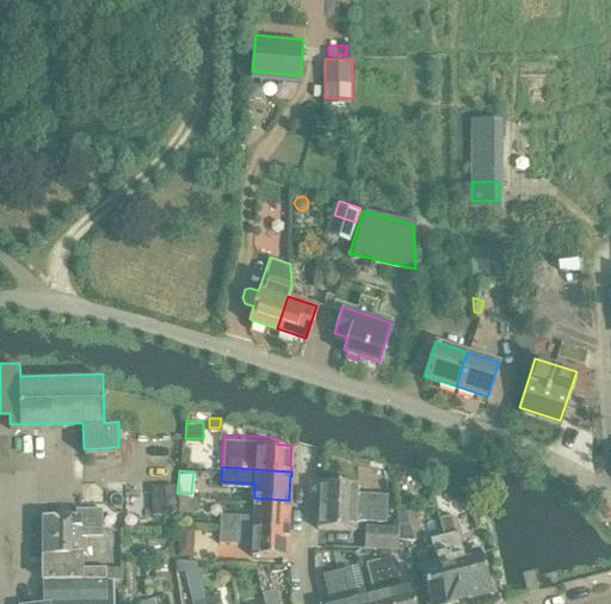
[(318,495),(318,500),(387,504),(388,491),(357,488),(358,480),(320,478),(319,495),(318,495)]
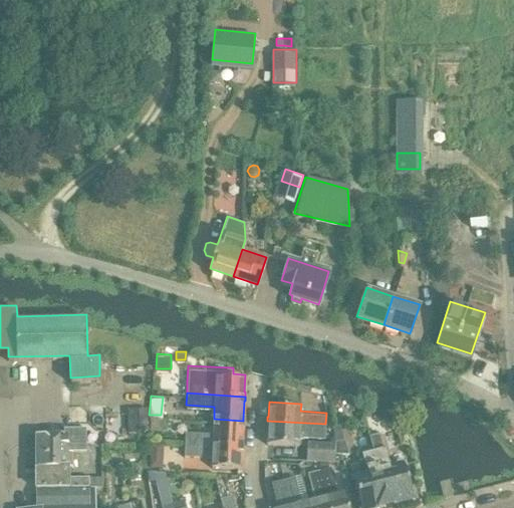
[(149,415),(148,427),(160,427),(161,415),(149,415)]
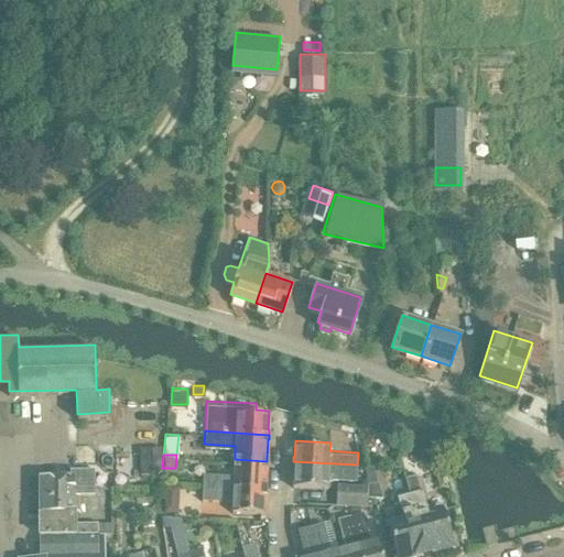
[(203,469),(202,482),(267,487),(267,482),(266,482),(267,463),(267,461),(235,459),(234,461),(234,471),(203,469)]
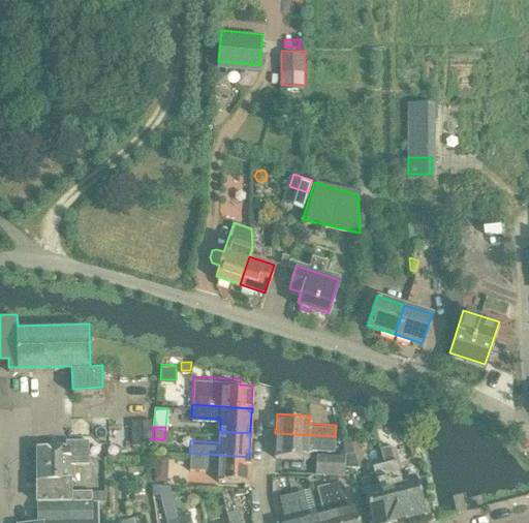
[(275,433),(274,437),(276,437),(275,453),(308,455),(309,447),(335,449),(335,436),(275,433)]
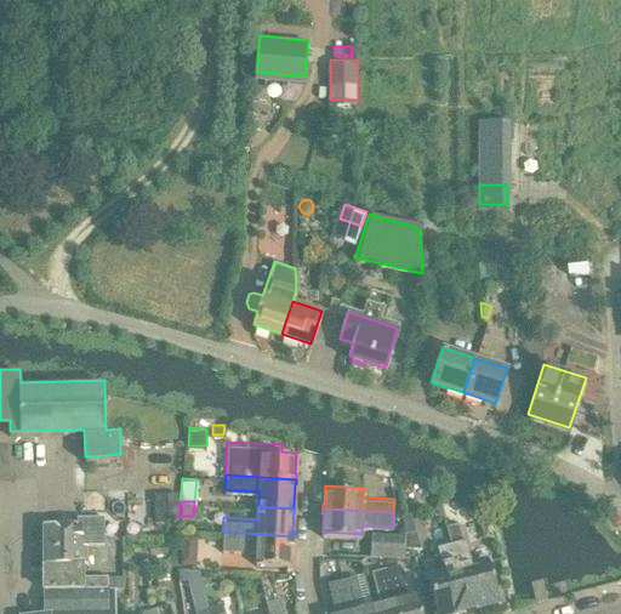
[(77,519),(43,519),(43,521),(43,560),(81,560),(86,560),(86,543),(104,543),(103,532),(103,512),(90,512),(89,512),(77,512),(77,519)]
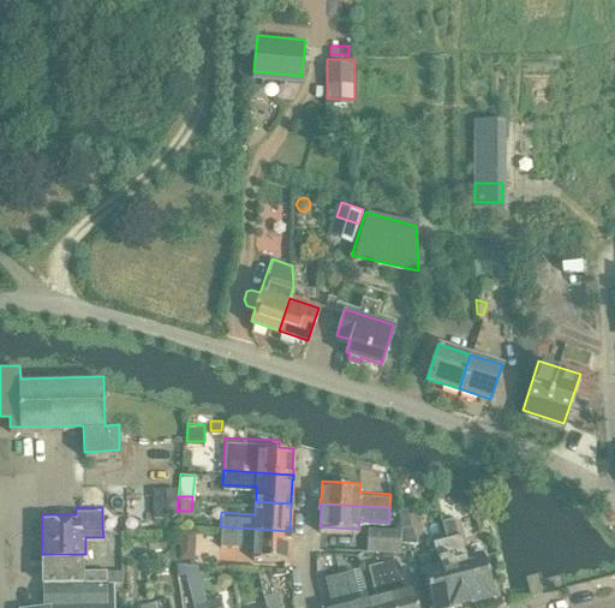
[(368,524),(365,546),(400,548),(400,540),(401,526),(368,524)]
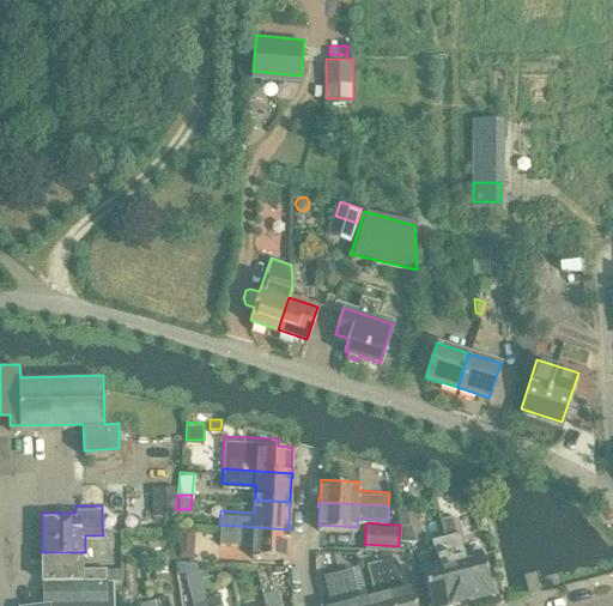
[(400,525),(399,538),(416,538),(411,522),(400,523),(400,525)]
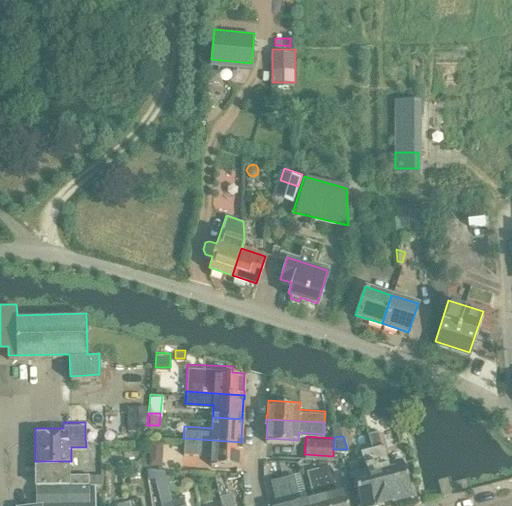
[(148,438),(147,462),(161,463),(163,439),(148,438)]
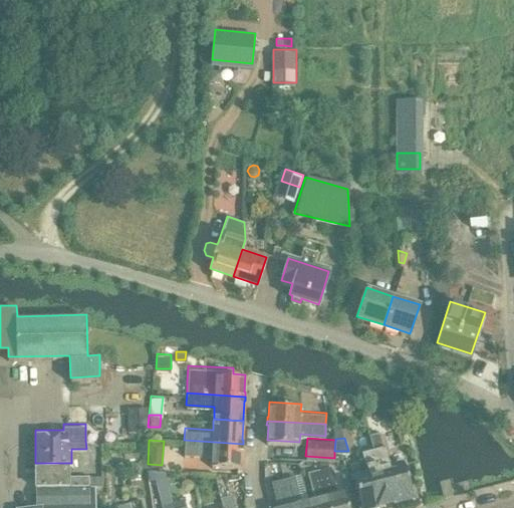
[(184,440),(183,452),(211,454),(211,463),(240,465),(241,448),(242,448),(243,444),(184,440)]
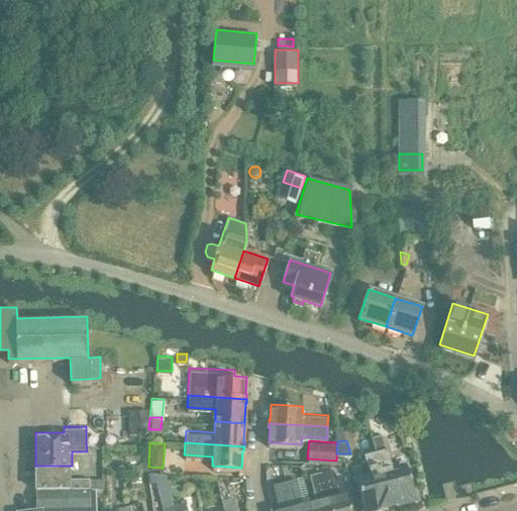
[(387,445),(376,448),(389,502),(414,496),(406,463),(393,466),(391,460),(387,445)]
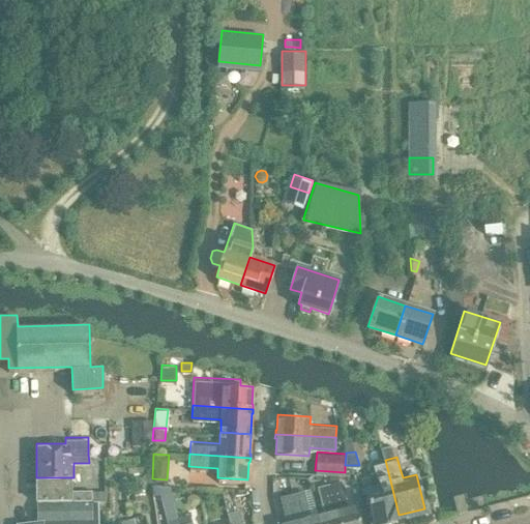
[(378,484),(363,488),(373,522),(399,515),(385,460),(373,463),(377,477),(376,477),(378,484)]
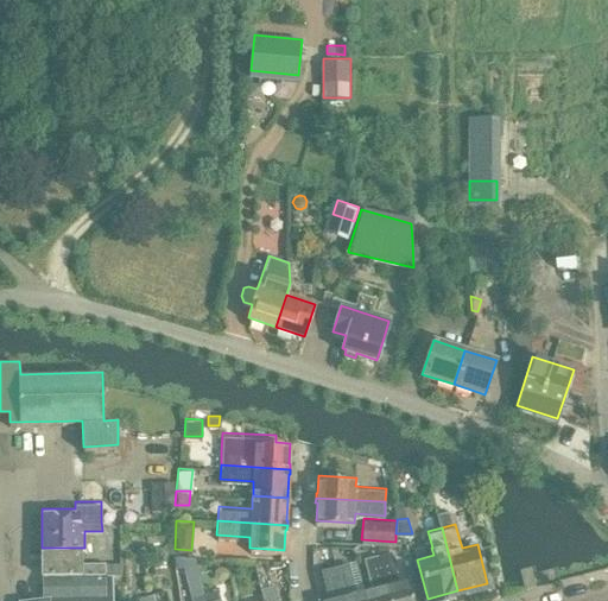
[(80,548),(42,548),(42,573),(105,571),(105,560),(80,561),(80,548)]
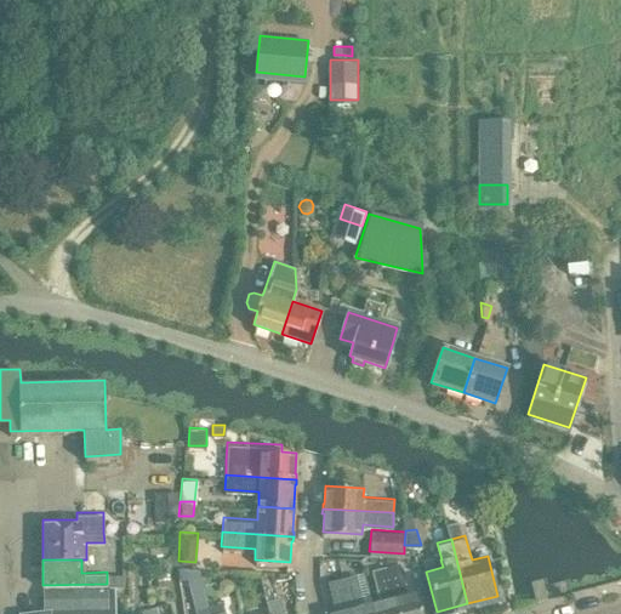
[(400,560),(386,563),(398,613),(422,613),(416,590),(409,592),(400,560)]
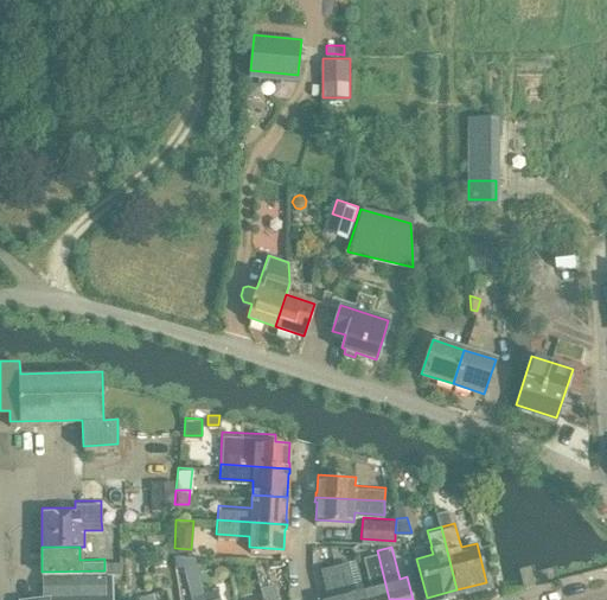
[(389,599),(377,550),(364,554),(372,586),(364,587),(366,599),(389,599)]
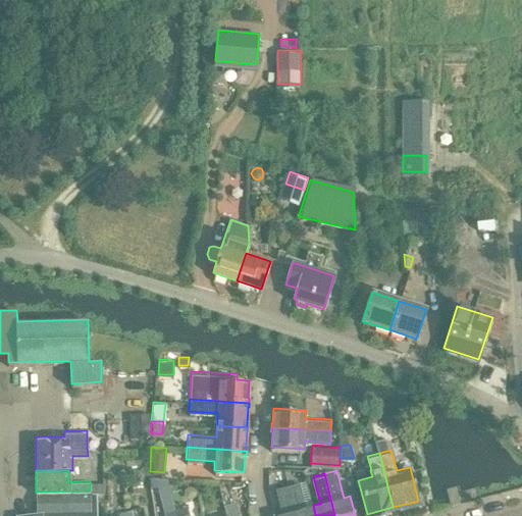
[(167,476),(142,475),(143,483),(167,484),(167,476)]
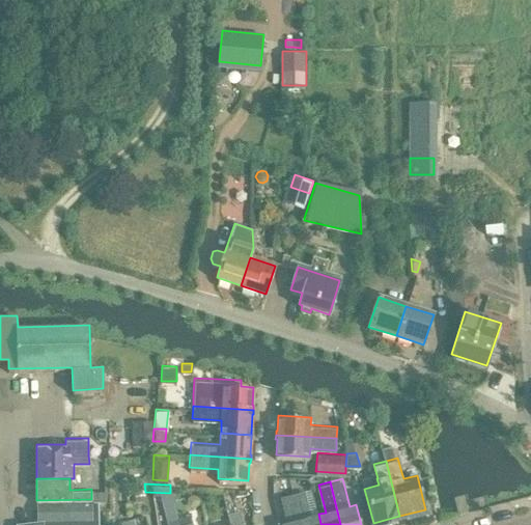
[(143,485),(131,486),(133,497),(144,496),(143,485)]
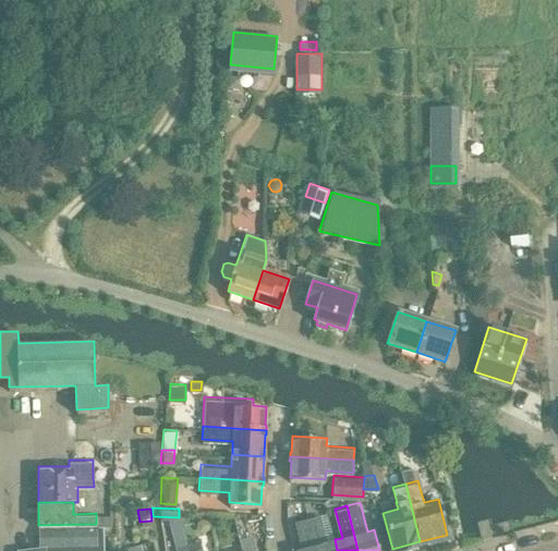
[(319,512),(307,515),(316,550),(337,550),(335,539),(327,541),(319,512)]
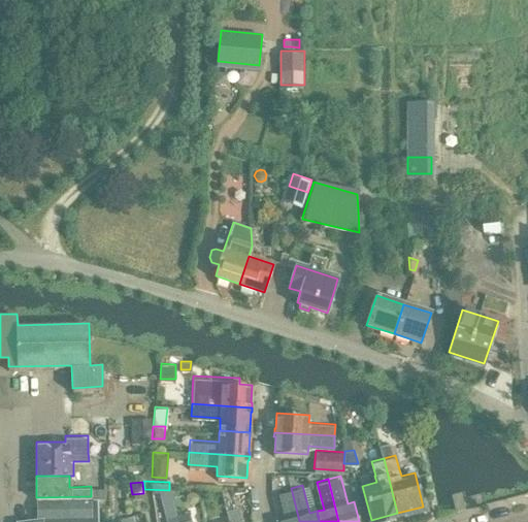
[(299,521),(291,488),(278,491),(286,520),(278,521),(299,521)]
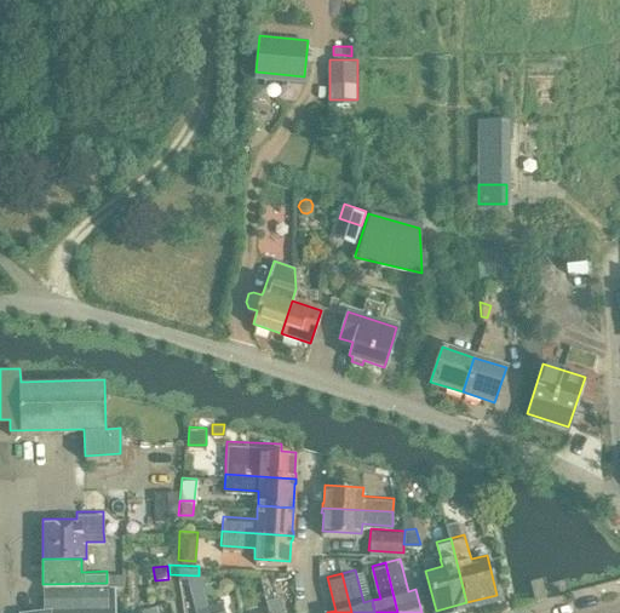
[(19,611),(19,612),(47,612),(49,608),(107,607),(107,583),(42,584),(44,608),(29,609),(19,611)]
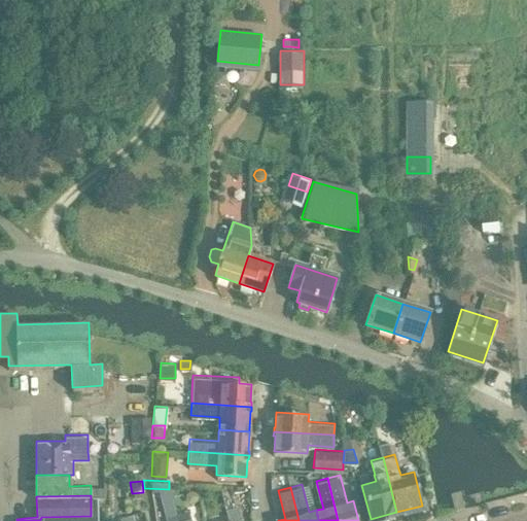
[(240,520),(236,505),(224,508),(229,520),(227,520),(240,520)]
